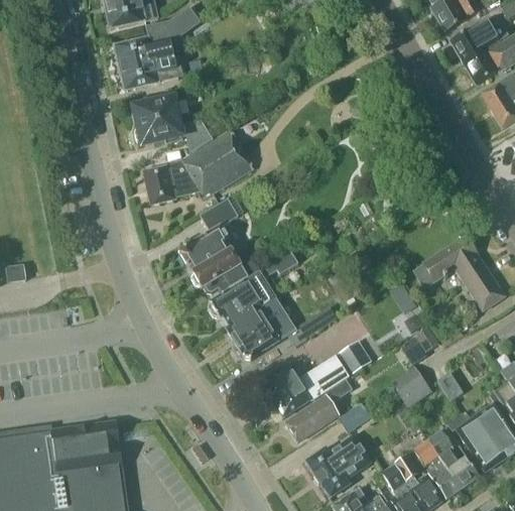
[(103,0),(110,28),(158,17),(153,0),(103,0)]
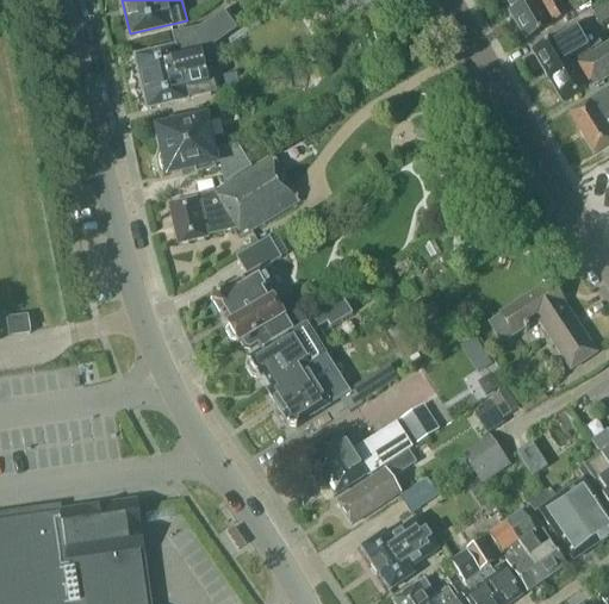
[(327,0),(337,17),(364,0),(327,0)]
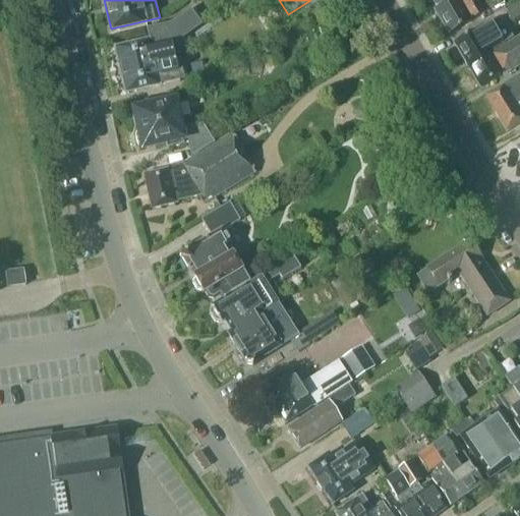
[(484,9),(494,4),(492,0),(482,0),(480,1),(479,0),(430,0),(449,31),(484,9)]
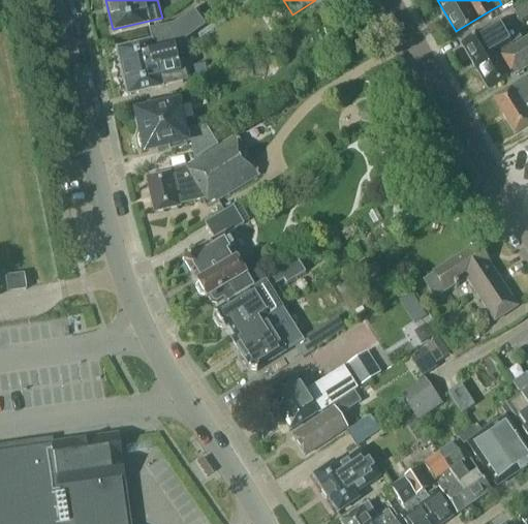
[(519,0),(511,4),(520,19),(527,13),(527,0),(519,0)]
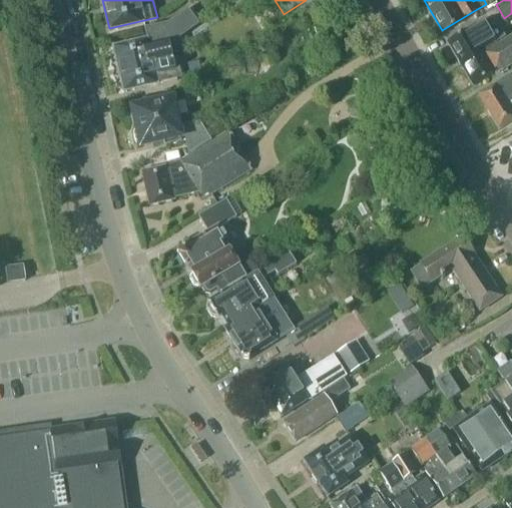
[(483,18),(447,38),(460,60),(495,39),(506,32),(498,18),(487,25),(483,18)]
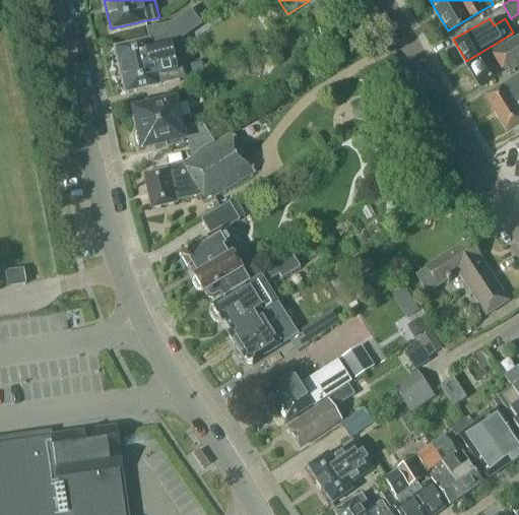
[(518,34),(504,43),(502,40),(466,61),(479,84),(502,71),(506,69),(518,62),(518,34)]
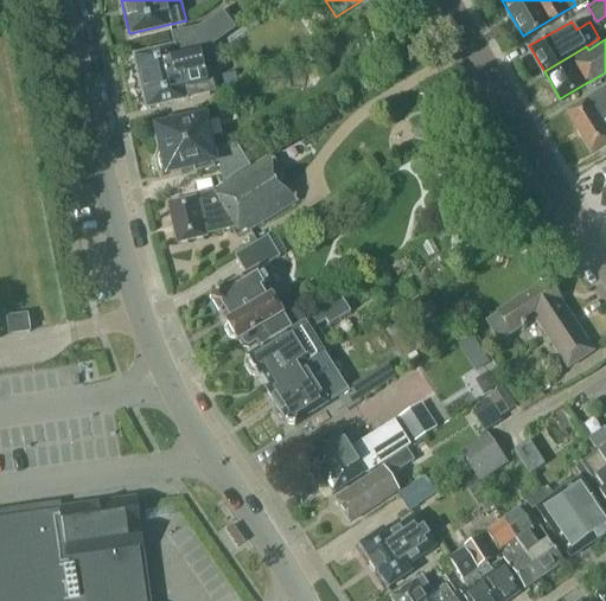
[(146,106),(210,90),(205,69),(183,75),(176,42),(134,52),(146,106)]
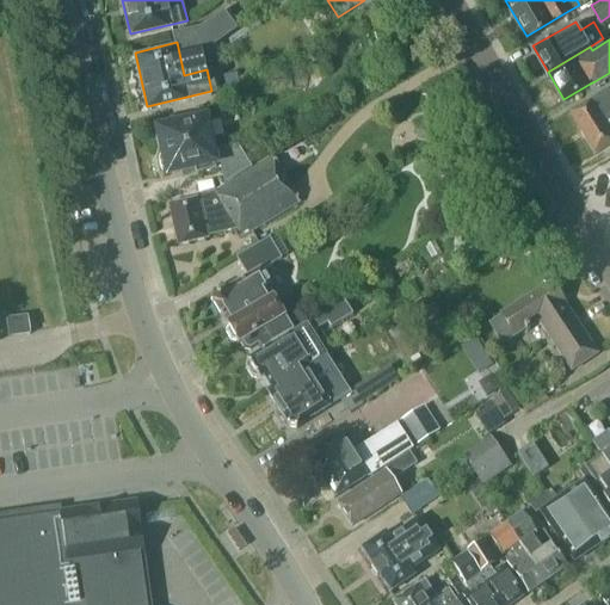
[(236,68),(225,72),(229,90),(241,86),(236,68)]
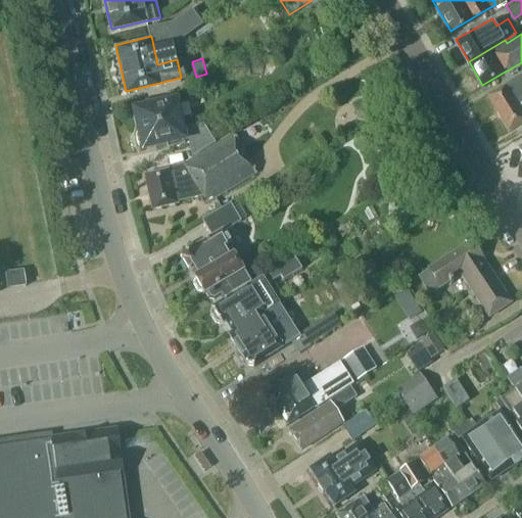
[(521,84),(516,76),(487,93),(509,128),(521,120),(521,84)]
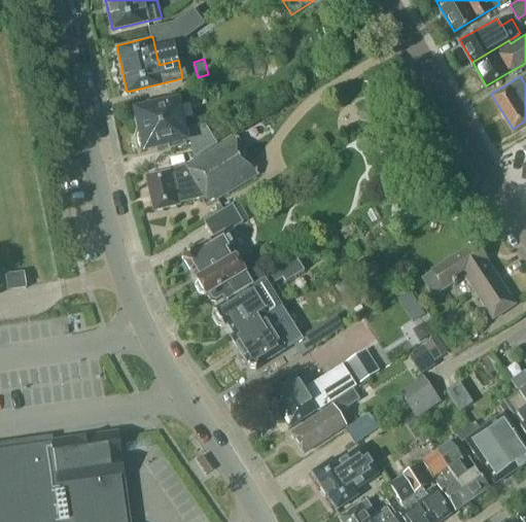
[(195,155),(217,141),(206,123),(187,127),(186,123),(182,123),(181,116),(182,115),(183,111),(182,105),(179,102),(177,102),(177,99),(137,109),(142,128),(139,129),(140,131),(139,132),(138,135),(139,142),(142,145),(143,144),(144,147),(165,142),(166,147),(187,142),(186,142),(190,141),(195,155)]
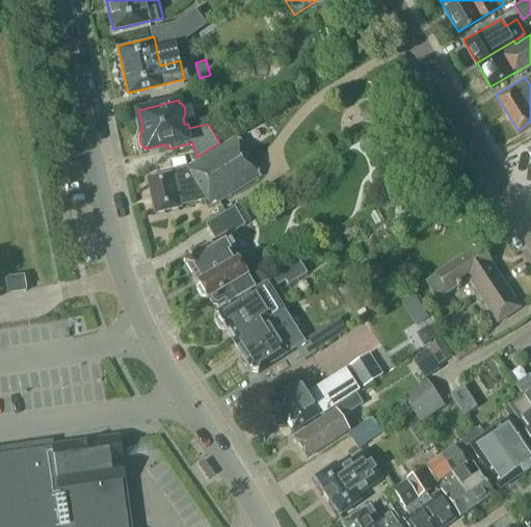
[(368,106),(364,111),(366,117),(372,119),(376,113),(374,107),(368,106)]
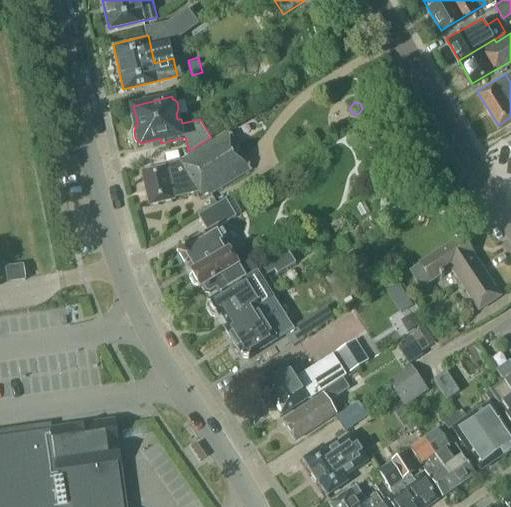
[(250,165),(228,128),(180,157),(166,163),(142,168),(150,201),(174,196),(173,194),(199,188),(202,194),(250,165)]
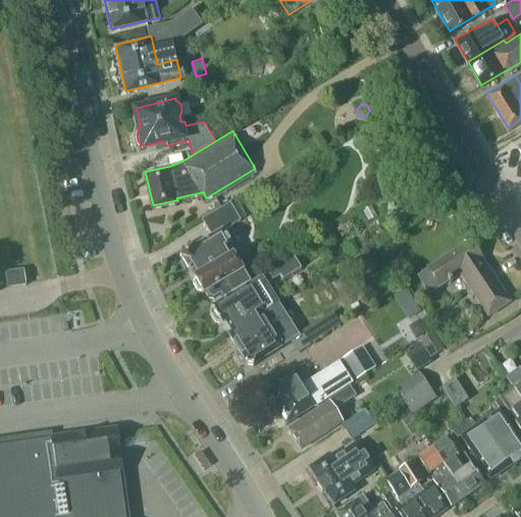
[(239,198),(231,202),(235,206),(241,216),(247,212),(239,198)]
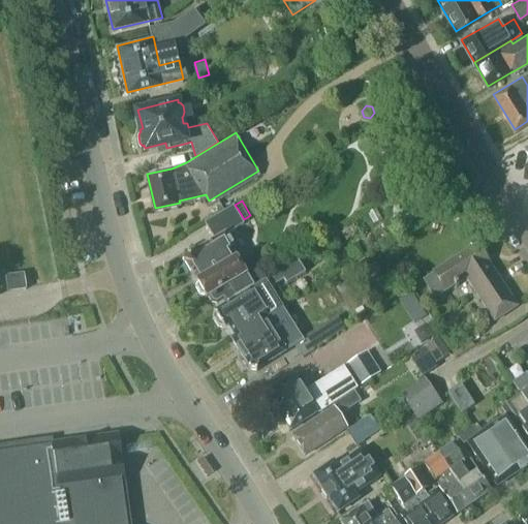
[(240,260),(233,249),(234,249),(235,245),(226,230),(244,220),(244,219),(238,209),(235,205),(234,203),(206,219),(216,237),(188,253),(186,252),(184,258),(186,259),(198,281),(196,285),(200,293),(205,293),(206,293),(207,295),(209,294),(213,300),(216,300),(219,305),(267,275),(256,256),(246,263),(240,260)]
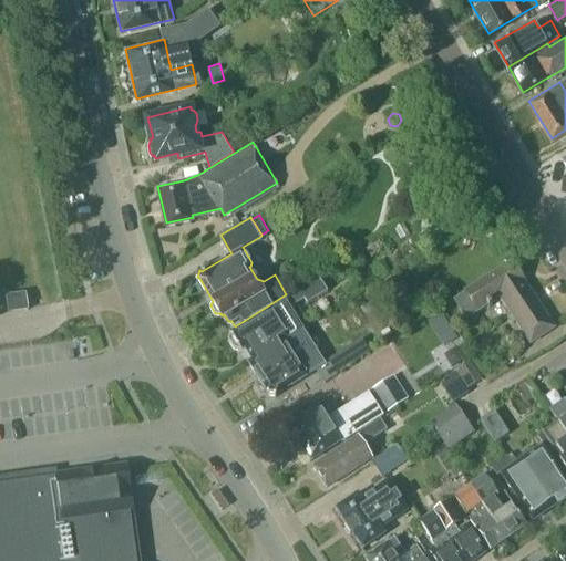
[(532,339),(556,323),(525,276),(524,276),(512,258),(466,288),(453,297),(466,315),(479,308),(501,293),(532,339)]
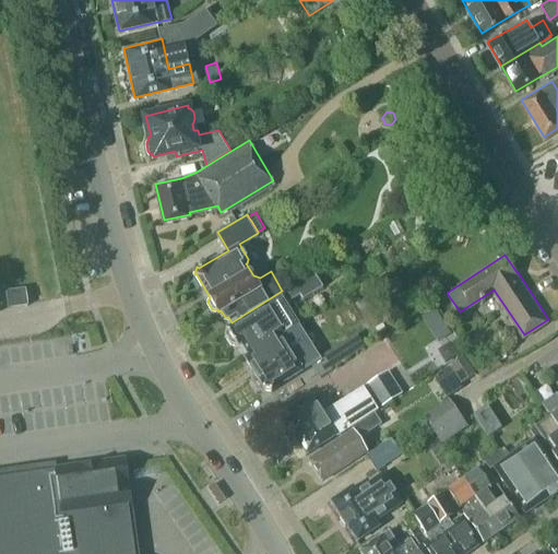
[(407,283),(395,263),(381,273),(393,292),(407,283)]
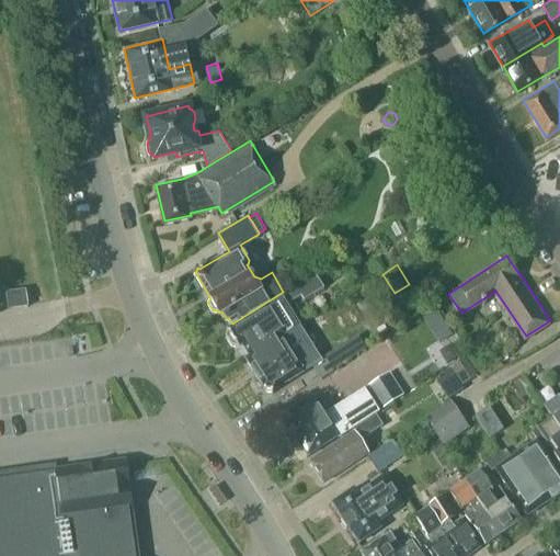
[(316,271),(266,303),(227,327),(228,329),(226,335),(231,343),(237,343),(238,343),(239,345),(242,342),(249,353),(249,354),(280,335),(281,335),(300,322),(287,302),(301,293),(304,297),(324,284),(316,271)]
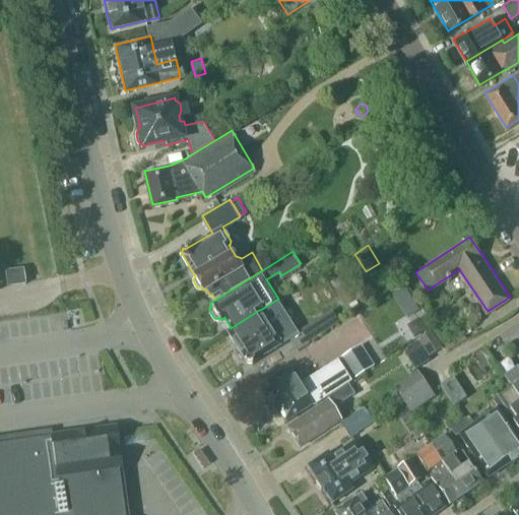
[(6,268),(7,277),(23,275),(24,281),(25,280),(23,266),(6,268)]
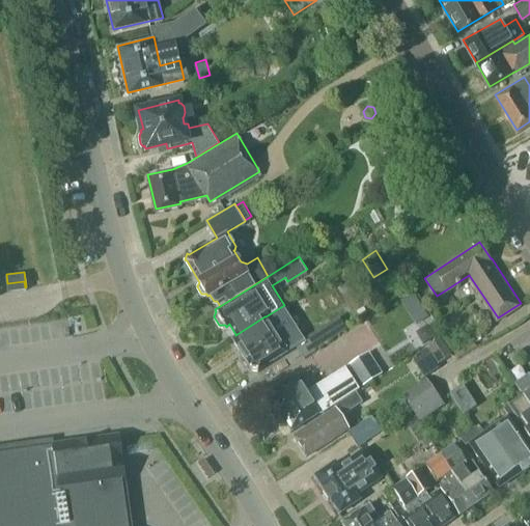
[(417,289),(406,296),(418,320),(429,313),(417,289)]
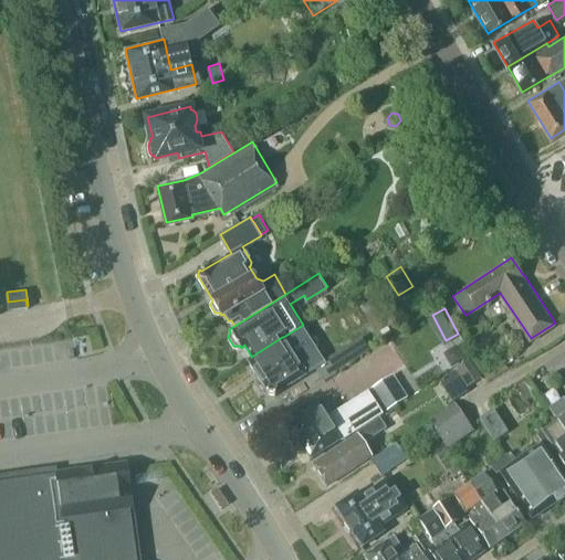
[(337,370),(335,368),(368,348),(361,335),(316,362),(317,365),(315,366),(324,379),(337,370)]
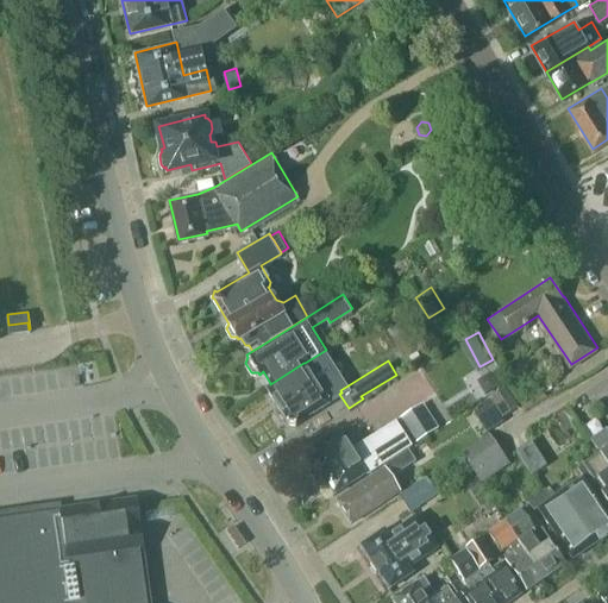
[(311,375),(305,363),(304,363),(270,384),(270,383),(267,385),(288,420),(287,421),(296,424),(296,421),(339,394),(342,393),(340,390),(331,376),(330,377),(327,371),(321,375),(318,370),(311,375)]
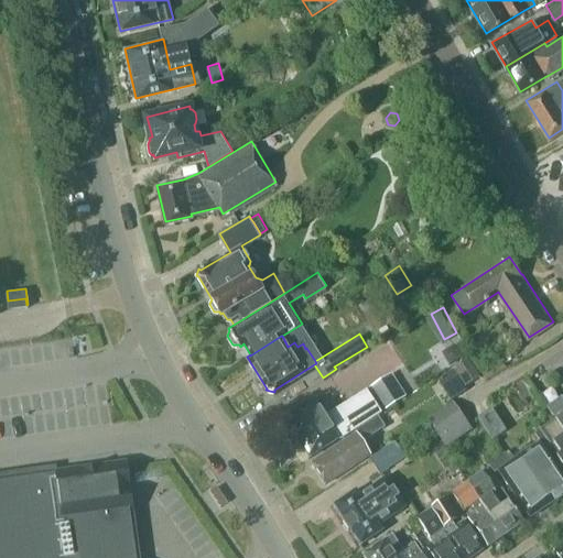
[(448,346),(446,354),(451,361),(462,353),(455,341),(448,346)]
